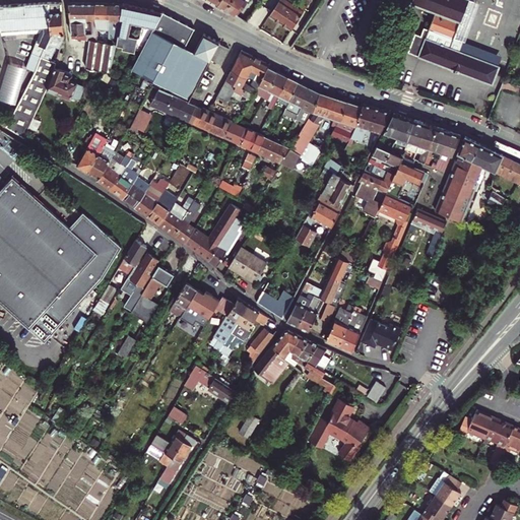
[(222,0),(219,5),(228,10),(234,0),(222,0)]
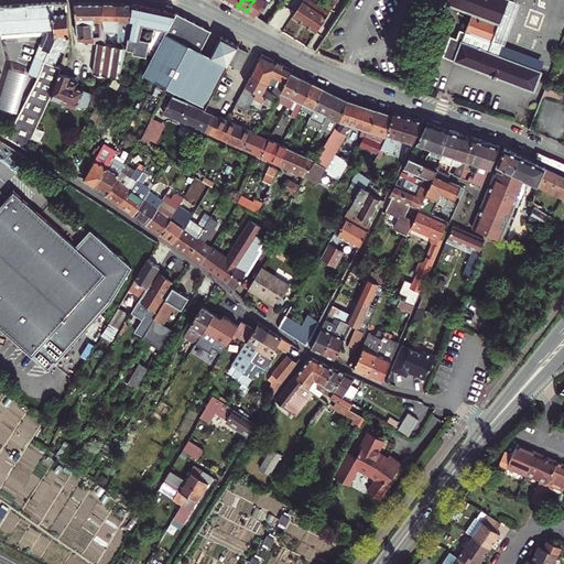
[(257,17),(259,14),(261,15),(271,0),(253,0),(247,11),(257,17)]
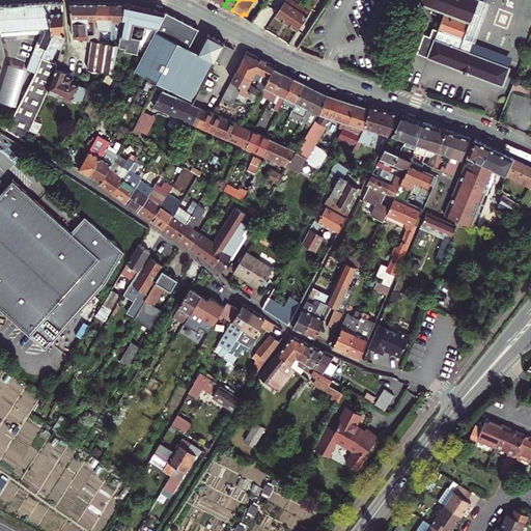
[(300,31),(319,1),(317,0),(313,0),(309,7),(310,9),(308,11),(290,0),(287,0),(277,17),(300,31)]
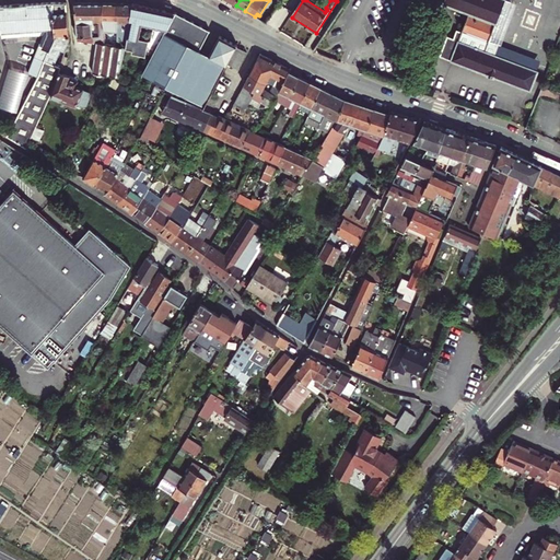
[(540,71),(538,70),(498,55),(501,45),(491,42),(505,0),(511,0),(513,1),(513,0),(445,0),(444,3),(469,14),(464,32),(458,30),(455,38),(448,36),(441,56),(533,92),(540,71)]
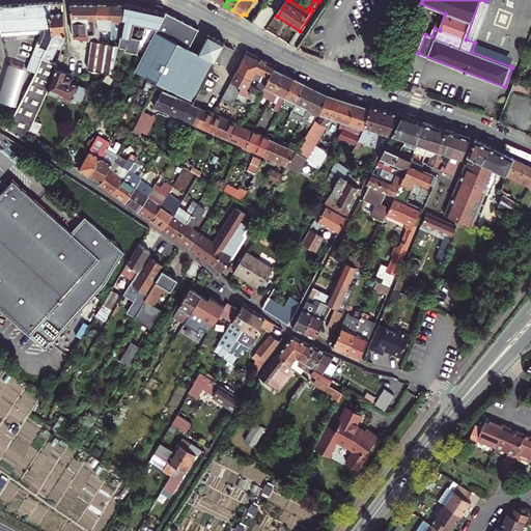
[(28,68),(37,73),(54,36),(52,1),(1,4),(3,30),(25,29),(26,34),(42,34),(28,68)]
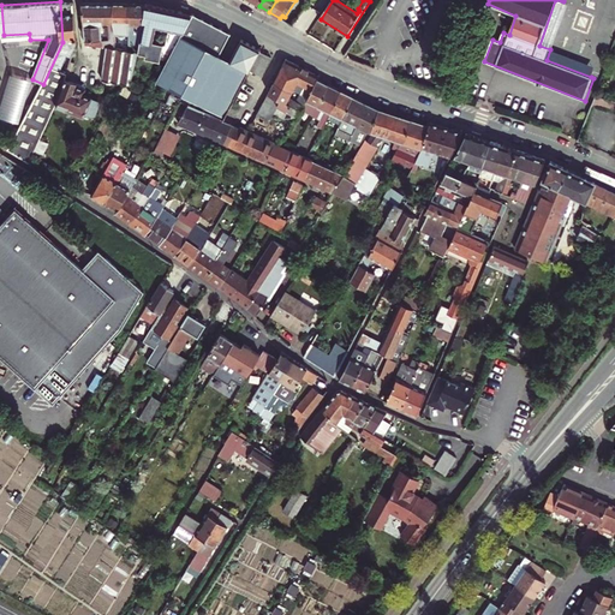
[(58,101),(66,79),(67,75),(63,72),(69,55),(72,57),(78,42),(75,1),(60,1),(63,42),(43,84),(10,149),(30,162),(58,106),(60,102),(58,101)]
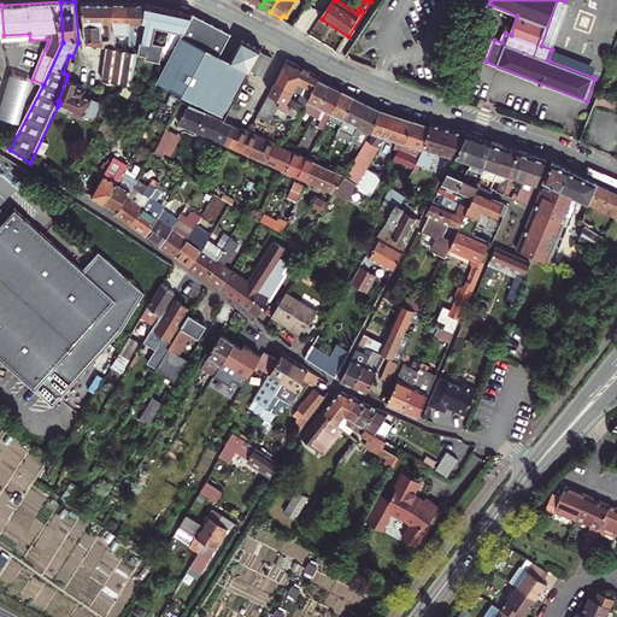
[(83,3),(87,40),(104,39),(104,30),(117,29),(116,25),(117,4),(83,3)]
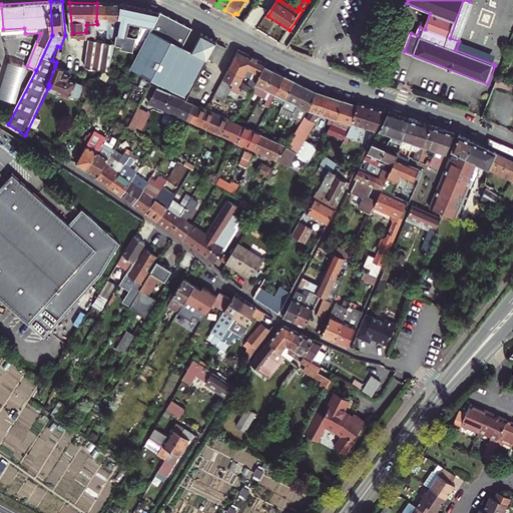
[(109,31),(110,22),(110,3),(97,3),(96,21),(102,21),(102,28),(105,28),(105,31),(109,31)]
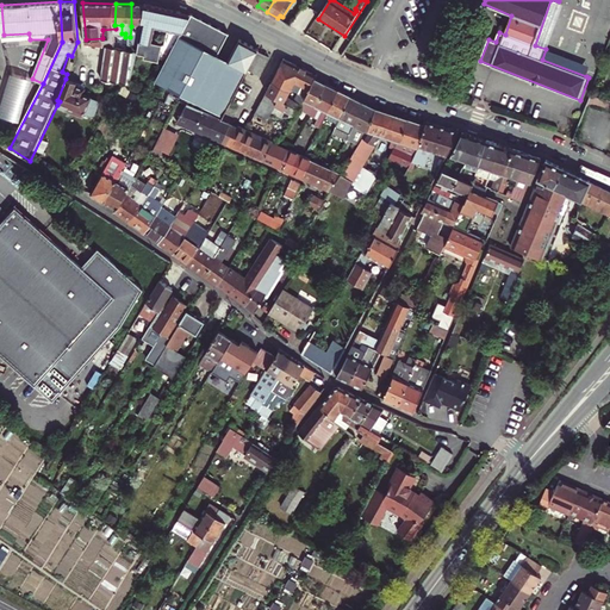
[(131,4),(131,26),(143,26),(147,6),(147,5),(131,4)]
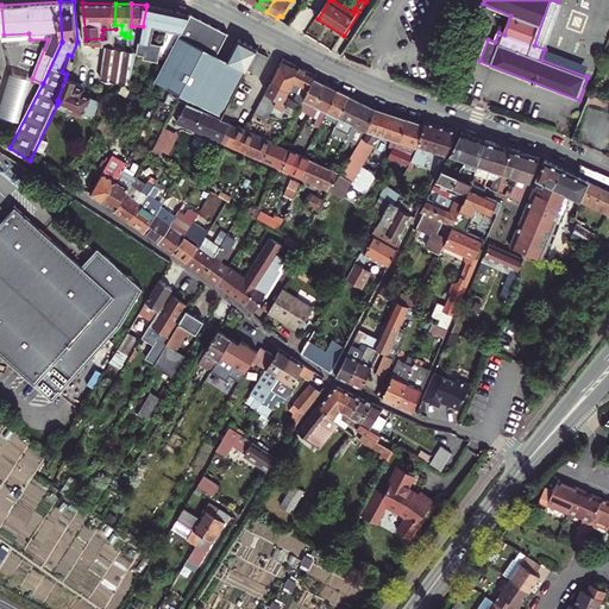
[(157,26),(173,30),(177,10),(162,7),(146,6),(143,26),(138,52),(161,57),(161,56),(163,48),(163,45),(154,43),(157,26)]
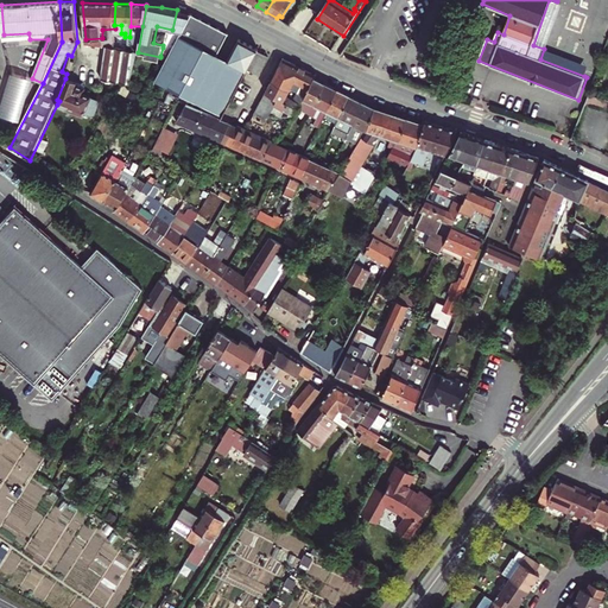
[(181,11),(177,10),(172,30),(183,31),(191,16),(181,11)]
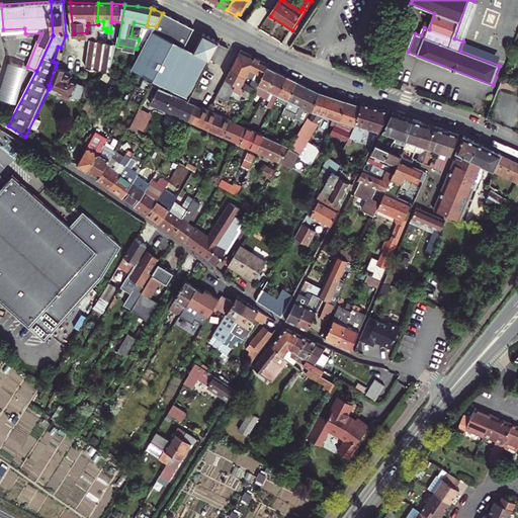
[(147,41),(144,49),(133,69),(134,70),(128,80),(150,89),(152,85),(160,89),(189,101),(212,60),(222,44),(173,16),(164,11),(163,13),(156,26),(147,41)]
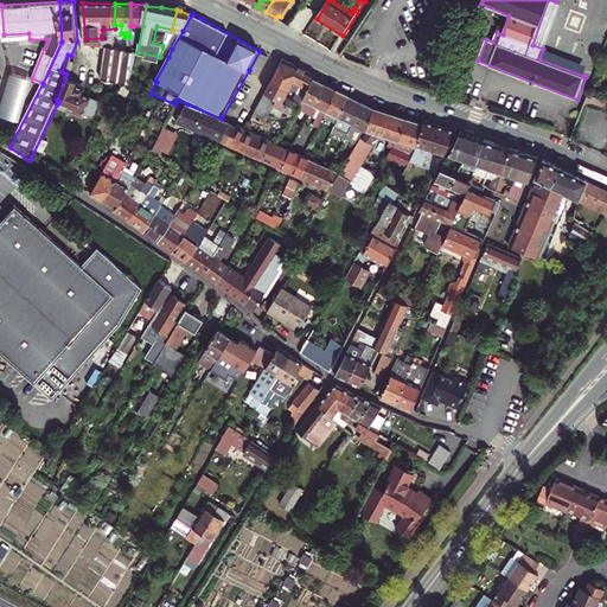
[(85,44),(106,48),(115,49),(116,40),(102,38),(85,39),(85,44)]
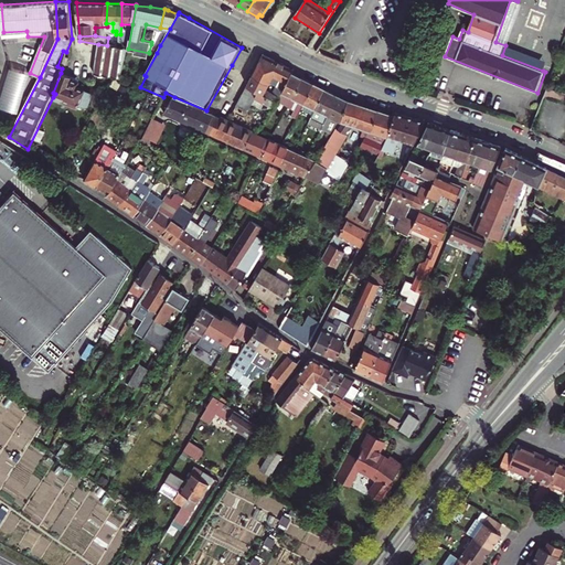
[(107,45),(98,44),(95,74),(121,78),(128,49),(107,45)]
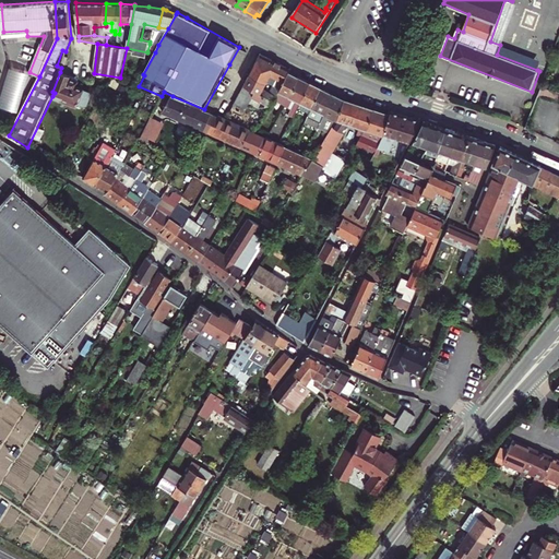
[(147,51),(155,52),(158,45),(150,44),(147,51)]
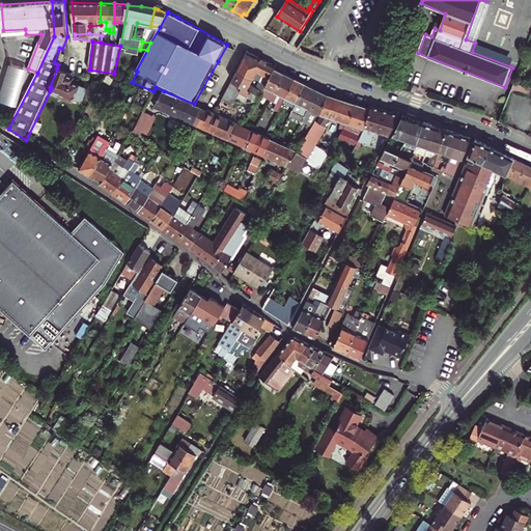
[(236,50),(227,45),(218,61),(227,65),(236,50)]
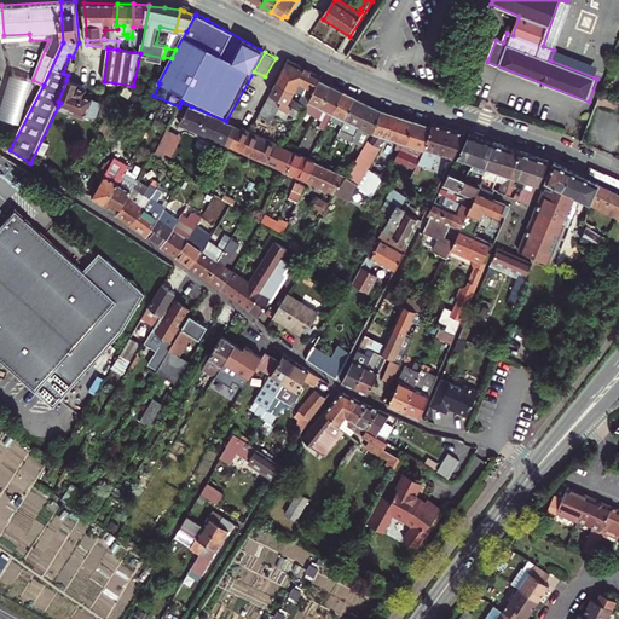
[(290,61),(278,82),(296,92),(302,96),(311,99),(322,80),(322,79),(290,61)]
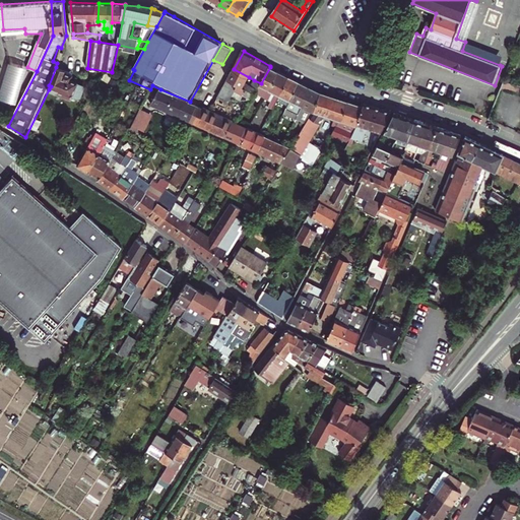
[(27,67),(9,62),(0,95),(0,99),(17,104),(27,67)]
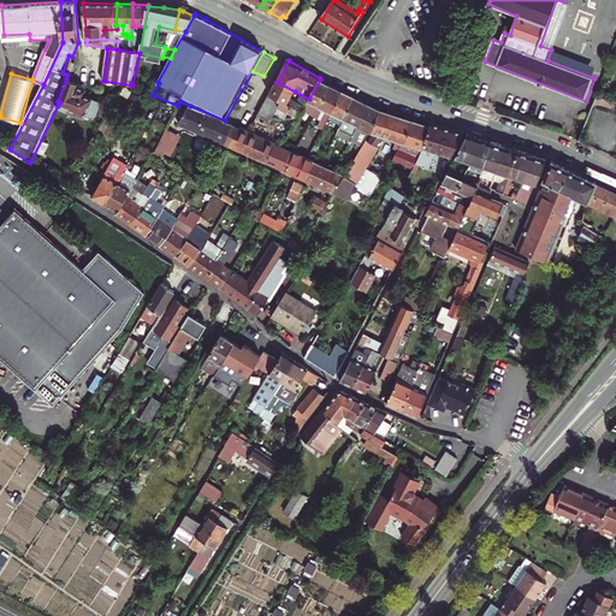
[(78,86),(66,80),(58,101),(60,102),(58,106),(69,111),(67,112),(86,119),(88,114),(93,117),(96,116),(100,105),(98,101),(84,96),(86,90),(77,87),(78,86)]
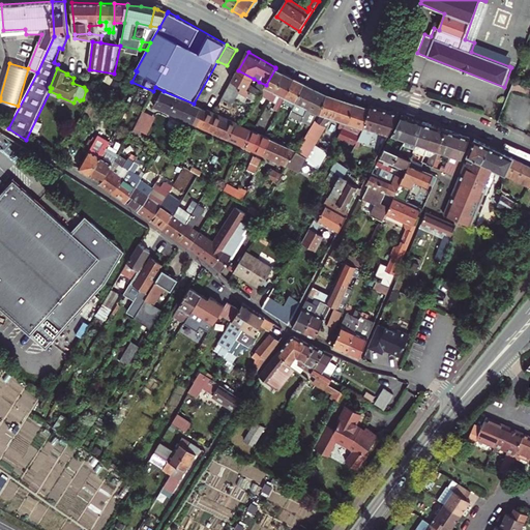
[(265,87),(275,91),(284,72),(275,68),(266,85),(265,87)]
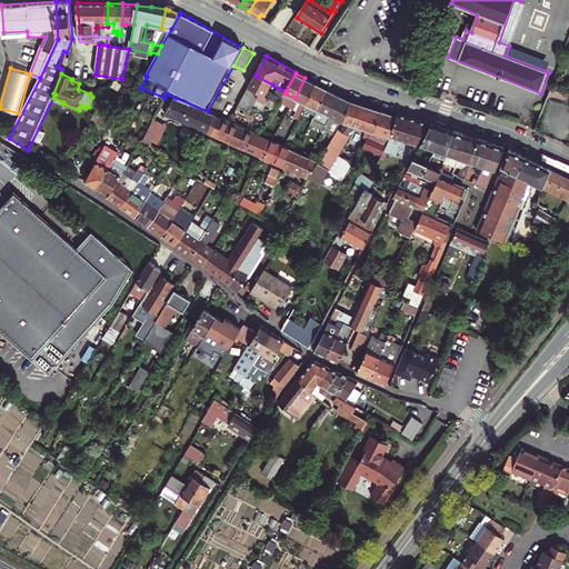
[(267,96),(269,90),(272,85),(256,76),(250,87),(261,93),(258,99),(278,110),(281,103),(267,96)]
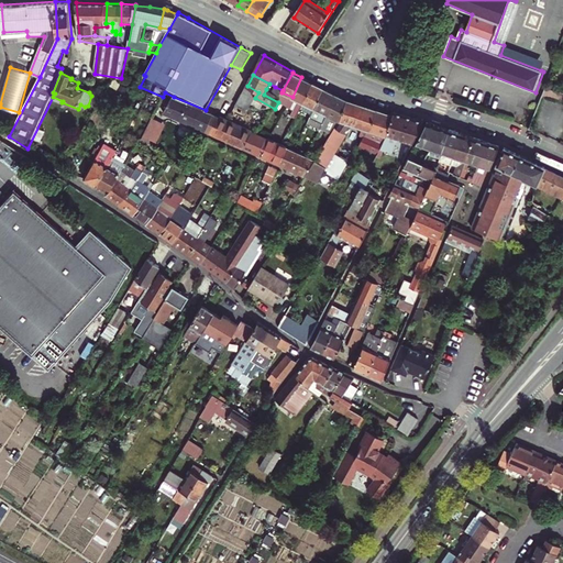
[(301,77),(293,97),(300,101),(305,103),(315,84),(301,77)]
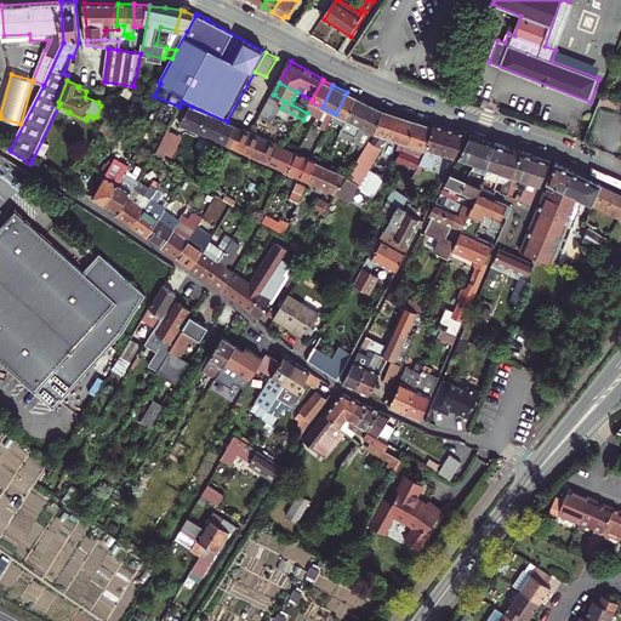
[(358,97),(347,92),(336,114),(332,119),(345,125),(358,97)]
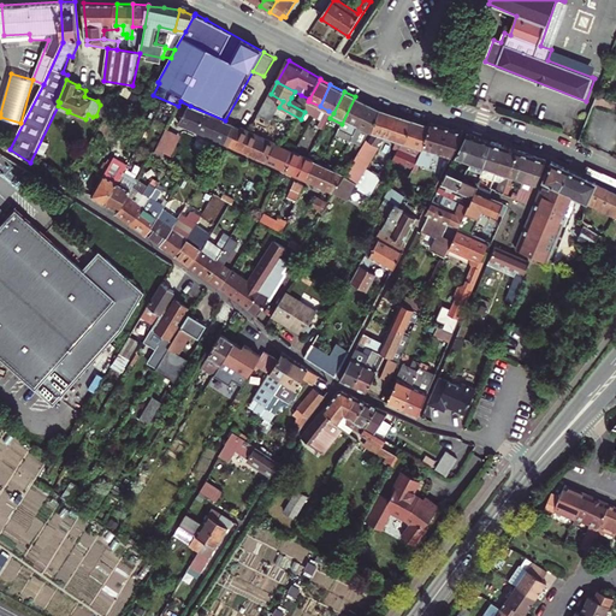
[(283,101),(271,94),(259,116),(272,123),(279,107),(283,101)]
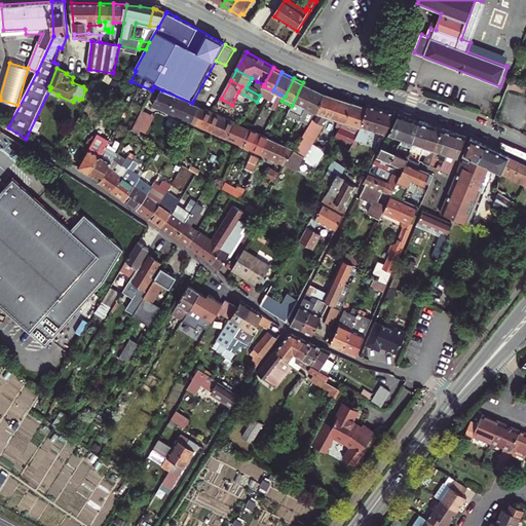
[(254,86),(261,90),(263,86),(264,84),(257,81),(254,86)]
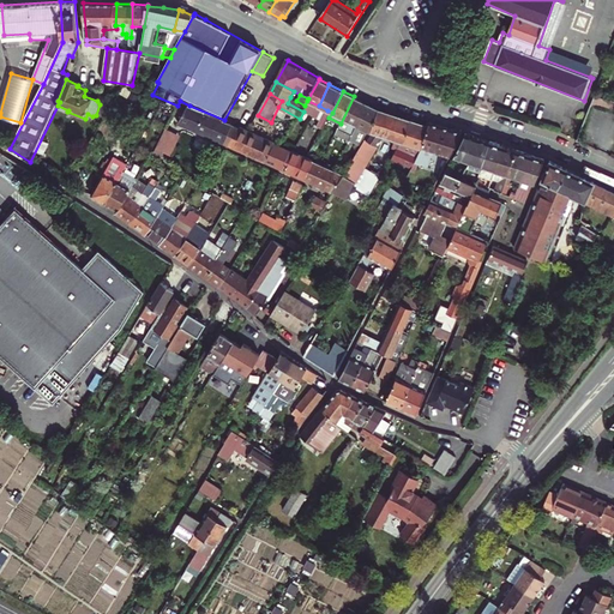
[(367,103),(354,96),(341,124),(354,130),(354,128),(356,124),(367,103)]
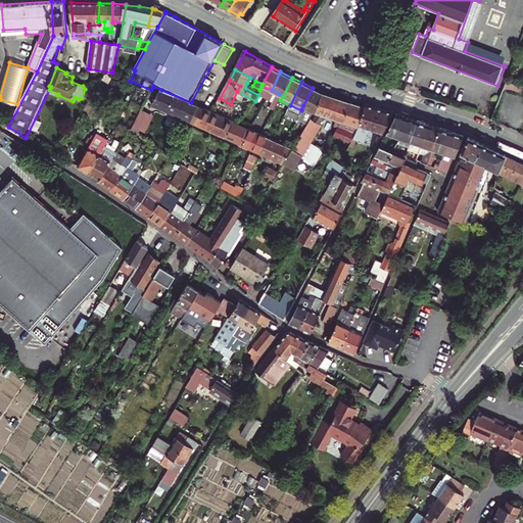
[(252,86),(247,83),(245,88),(258,95),(262,90),(259,90),(252,86)]
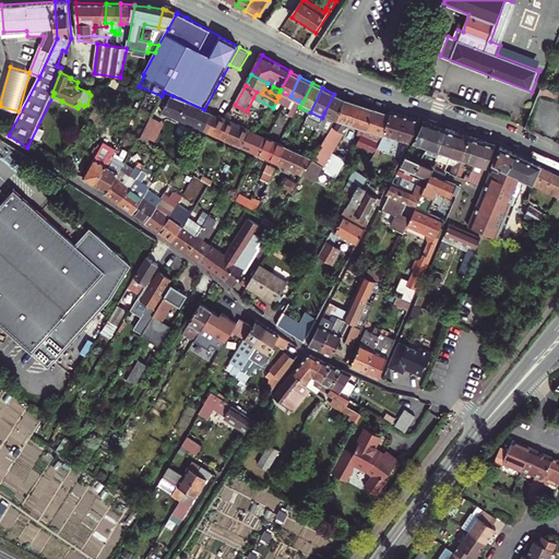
[(558,103),(558,102),(558,94),(543,90),(539,98),(558,103)]
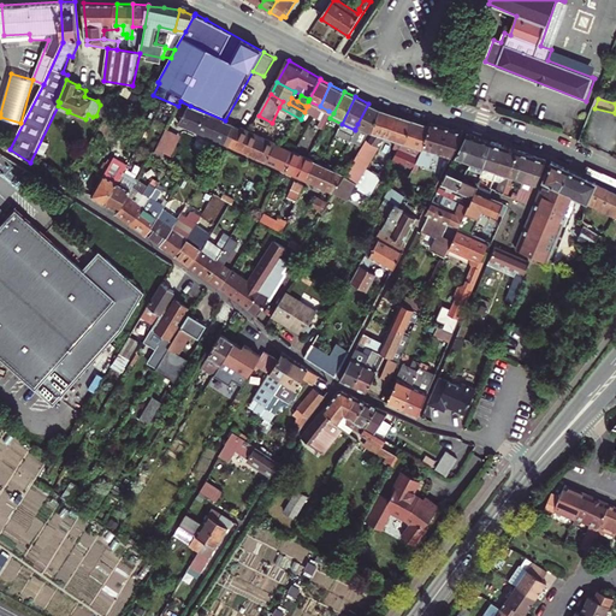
[(380,110),(368,104),(357,124),(373,132),(380,110)]
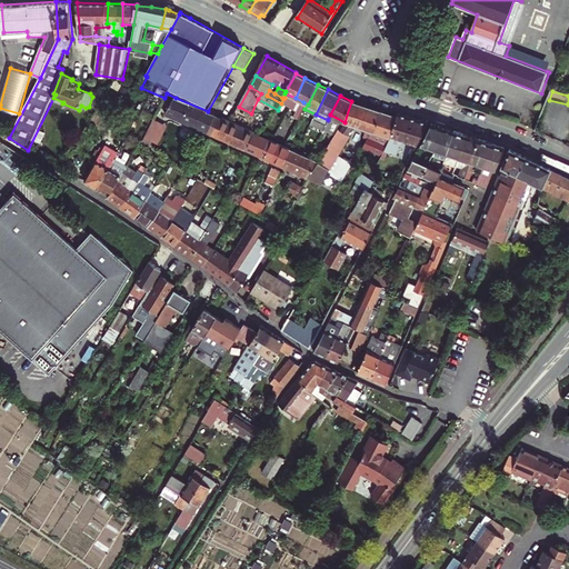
[(208,111),(176,98),(166,113),(208,132),(211,133),(220,118),(218,116),(208,111)]
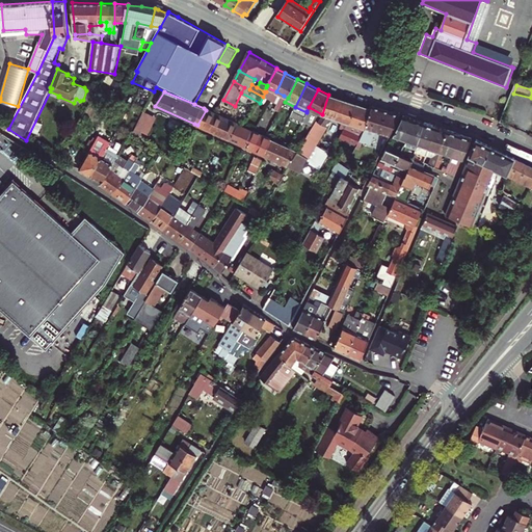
[(334,118),(342,122),(349,101),(328,95),(322,114),(299,151),(298,152),(309,159),(334,118)]
